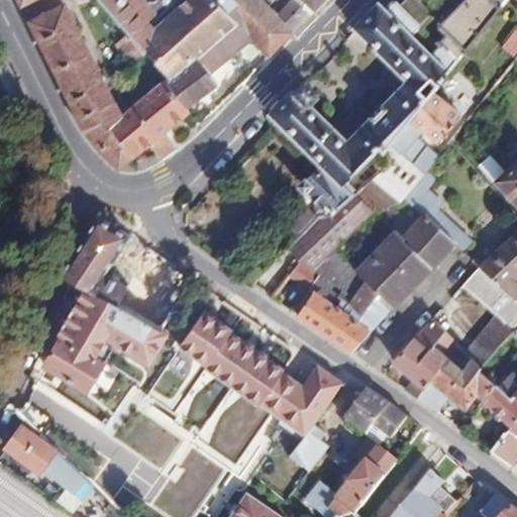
[(98,0),(128,34),(144,52),(168,77),(234,23),(250,40),(269,59),(305,20),(324,0),(293,0),(277,16),(261,0),(98,0)]
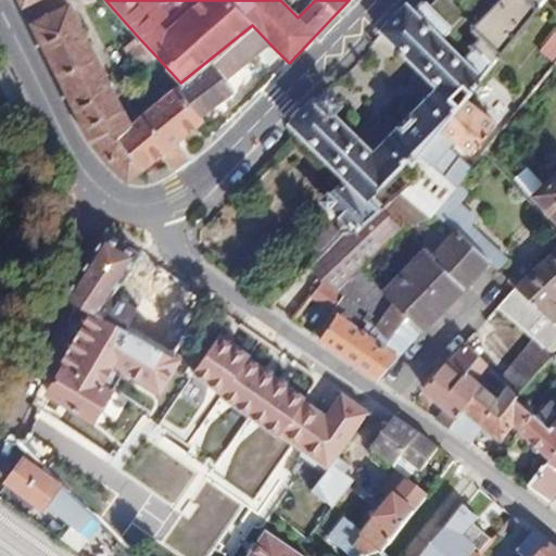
[(457,109),(465,100),(545,0),(493,0),(472,22),(454,3),(441,17),(429,7),(425,2),(420,2),(414,10),(406,2),(378,30),(436,87),(373,151),(330,109),(339,100),(325,86),(287,123),(342,179),(366,201),(407,160),(412,164),(414,163),(418,156),(457,109)]
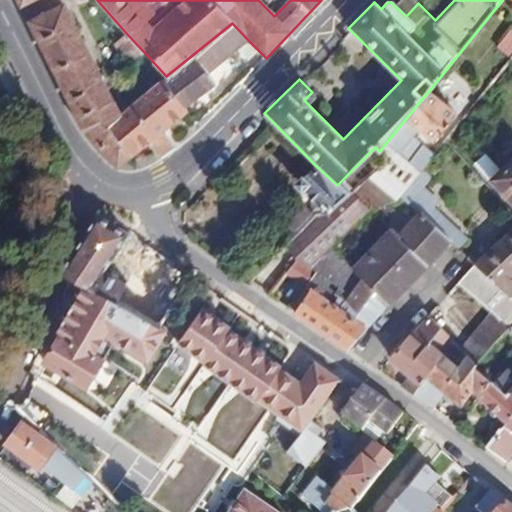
[(414,0),(400,0),(395,6),(406,16),(418,3),(414,0)]
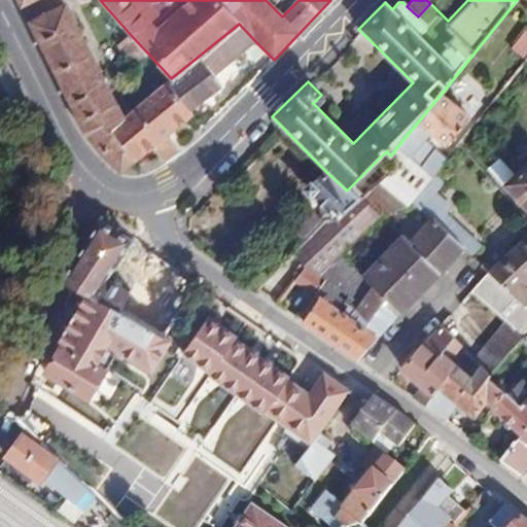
[(80,121),(116,104),(66,5),(31,23),(80,121)]
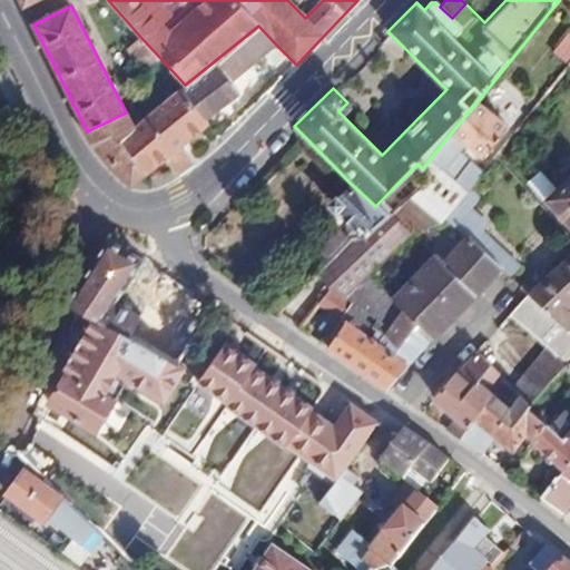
[(239,75),(276,45),(258,26),(185,85),(183,87),(206,118),(233,99),(245,116),(261,100),(239,75)]
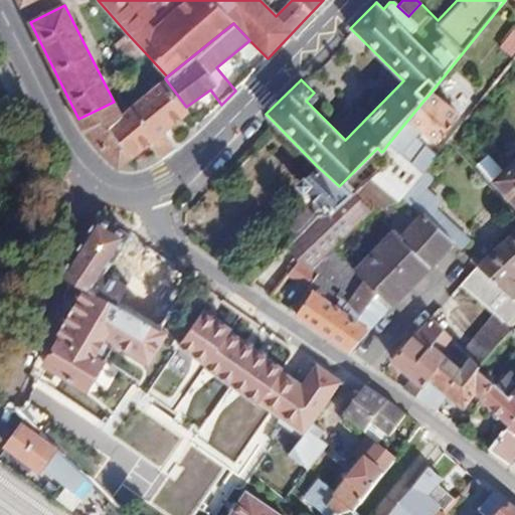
[(514,27),(500,48),(512,58),(514,54),(514,27)]
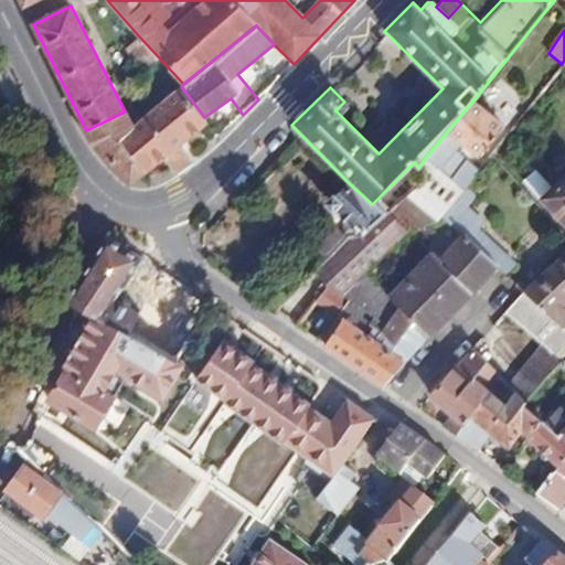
[(144,67),(158,56),(140,38),(127,50),(144,67)]
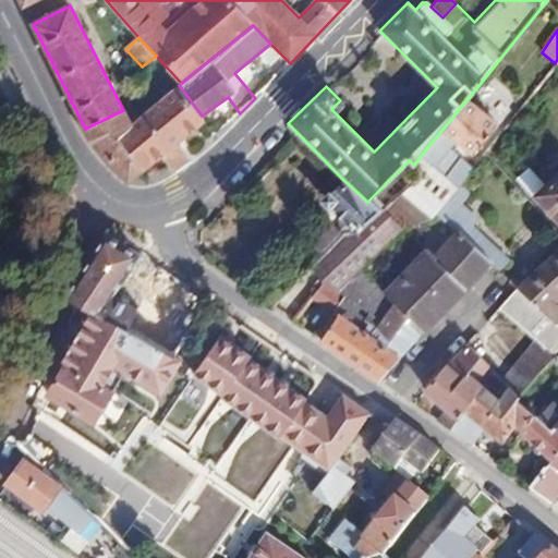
[(255,98),(290,63),(270,44),(234,73),(255,98)]
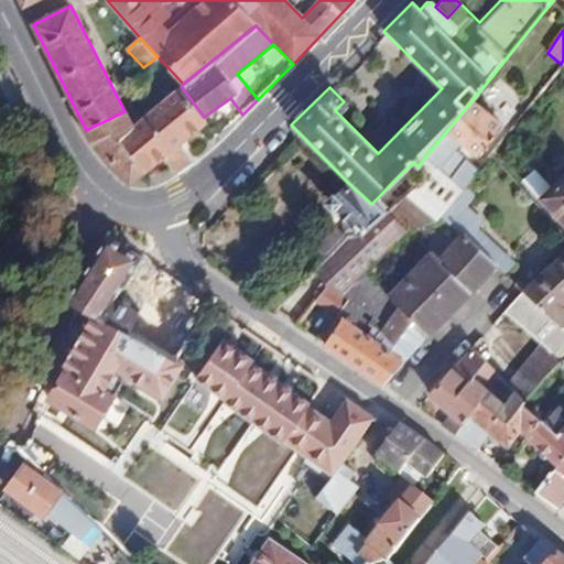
[(125,137),(143,175),(144,176),(165,160),(173,171),(190,159),(179,145),(207,122),(204,117),(181,86),(132,126),(133,129),(125,137)]
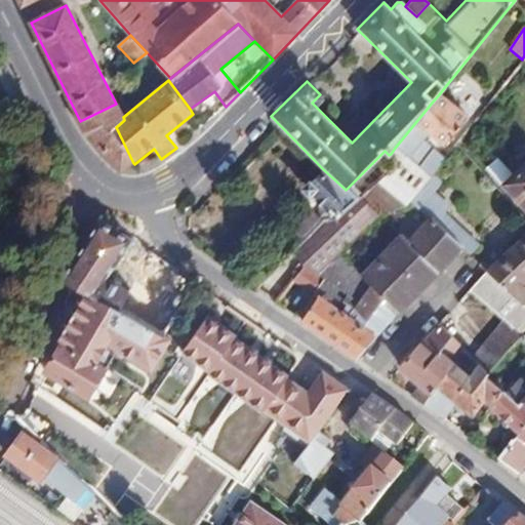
[(432,103),(395,148),(403,153),(405,151),(414,138),(415,139),(423,129),(445,146),(469,117),(439,94),(432,103)]
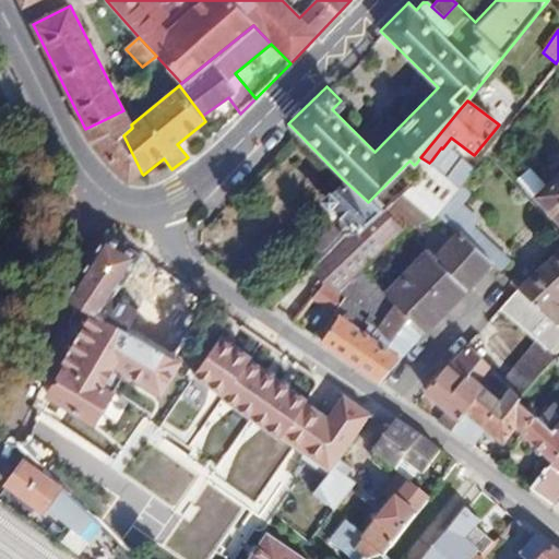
[(131,125),(123,110),(85,129),(91,141),(130,183),(142,174),(123,135),(132,128),(131,125)]
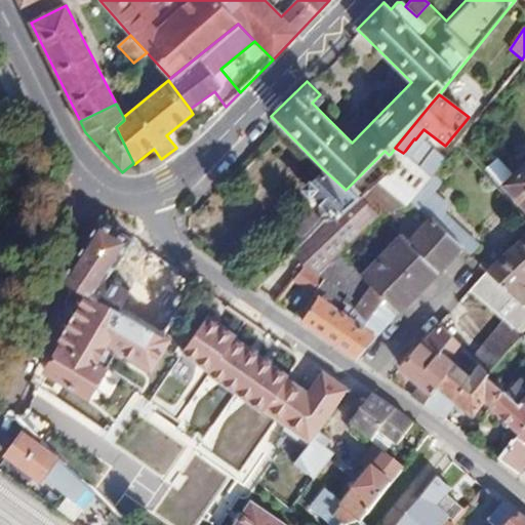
[(403,153),(413,162),(425,147),(415,139),(414,138),(405,151),(403,153)]
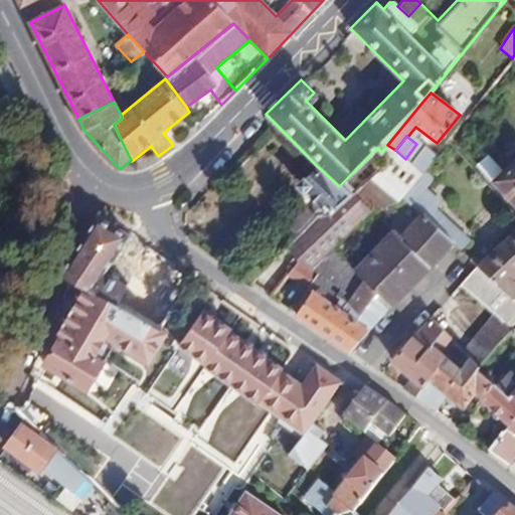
[(422,172),(424,170),(435,157),(417,143),(416,144),(405,159),(422,172)]
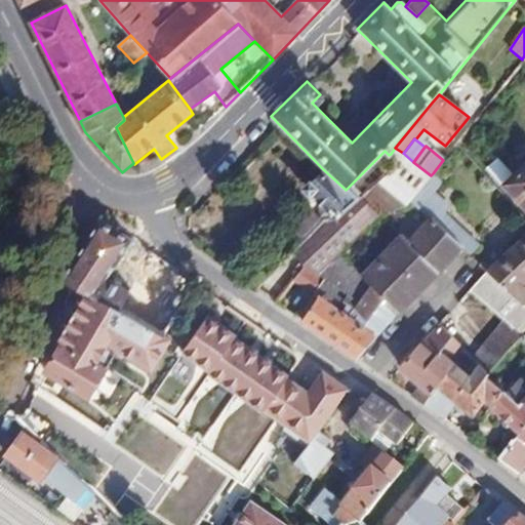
[(417,175),(413,162),(403,153),(395,148),(391,154),(396,165),(359,199),(378,215),(406,206),(411,201),(416,183),(417,175)]
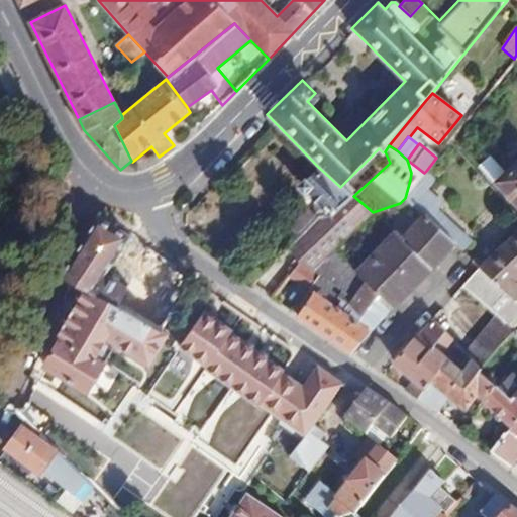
[(390,163),(385,151),(383,152),(379,148),(340,187),(351,198),(353,196),(390,163)]
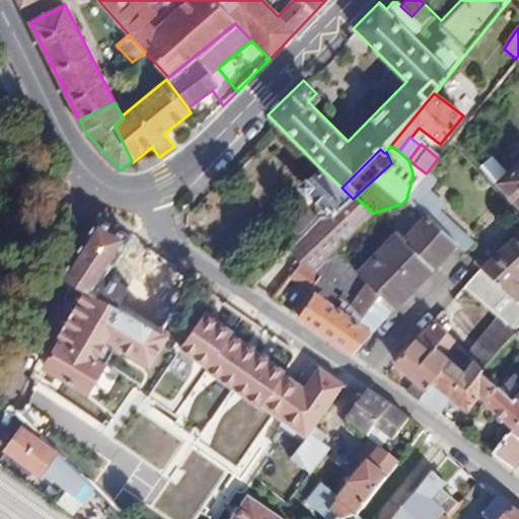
[(518,206),(518,162),(508,173),(492,156),(480,166),(496,184),(498,182),(518,206)]
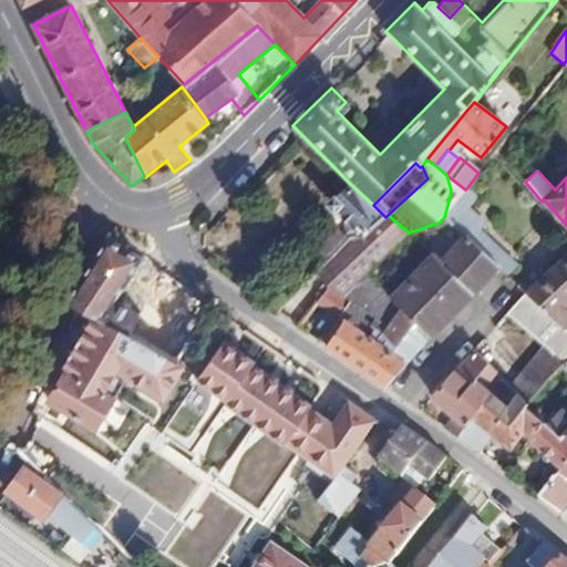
[(450,197),(444,217),(465,192),(465,189),(446,175),(451,189),(450,197)]
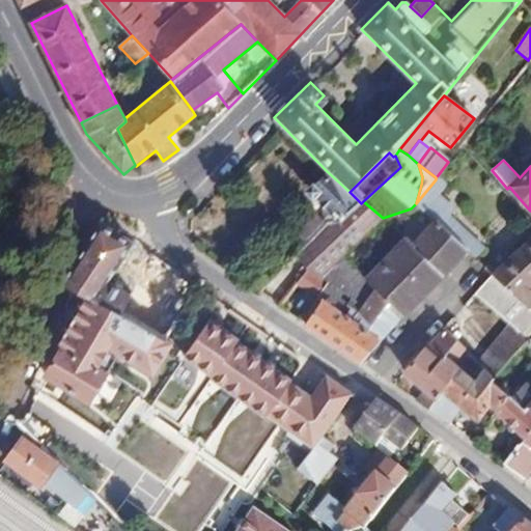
[(316,213),(297,234),(307,243),(326,223),(332,216),(339,222),(361,203),(350,192),(327,171),(314,184),(313,182),(304,192),(313,200),(330,215),(324,220),(316,213)]
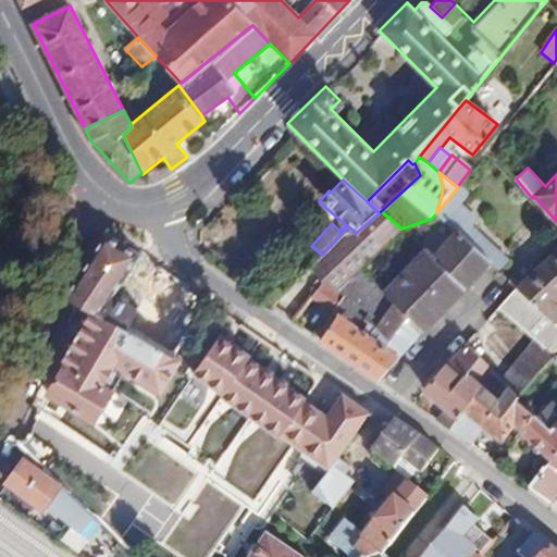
[(469,195),(459,184),(457,186),(457,188),(436,213),(458,232),(490,261),(499,271),(508,260),(472,227),(477,222),(459,205),(469,195)]
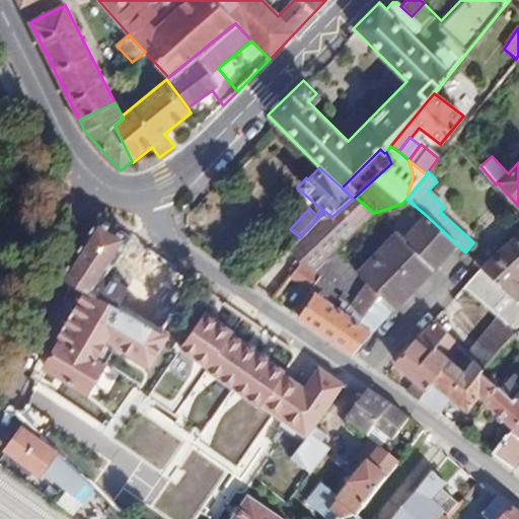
[(303,261),(314,271),(352,298),(366,282),(357,274),(335,250),(374,213),(355,197),(353,199),(331,217),(324,211),(318,218),(300,237),(289,248),(303,261)]
